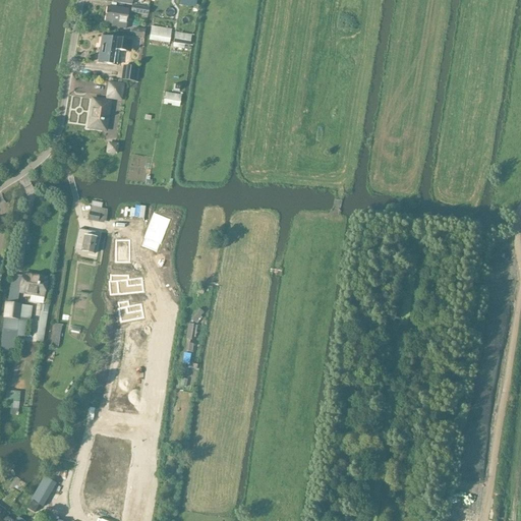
[(132,12),(143,14),(148,14),(149,8),(145,8),(133,6),(132,12)]
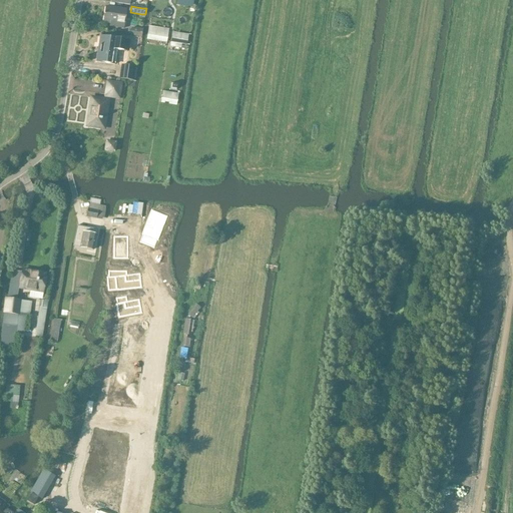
[(102,22),(109,23),(109,24),(113,25),(112,27),(123,29),(126,10),(104,7),(102,22)]
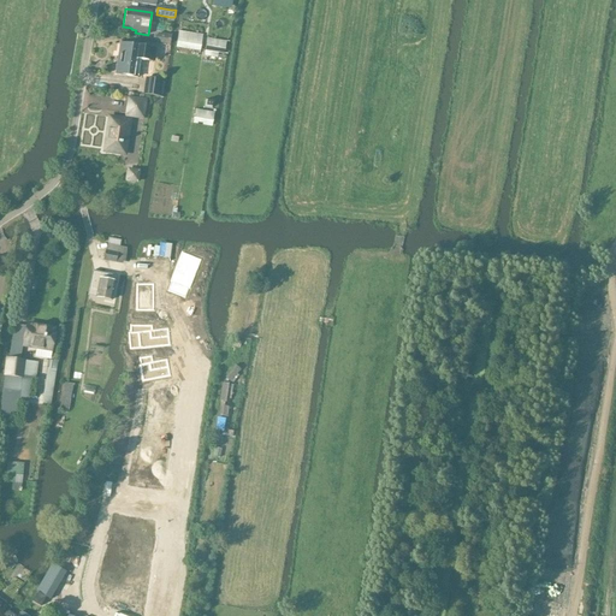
[(200,49),(202,35),(178,31),(176,46),(200,49)]
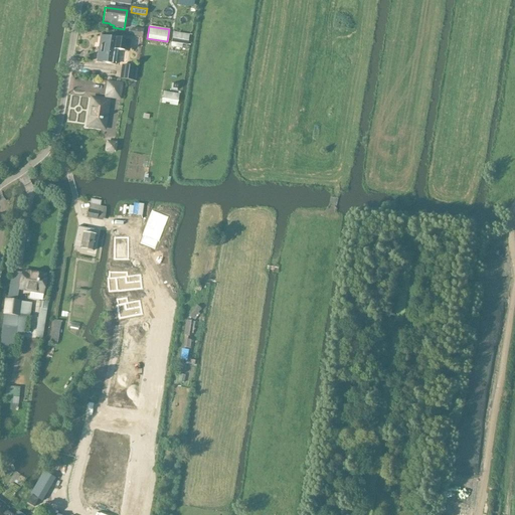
[(132,28),(131,34),(131,36),(142,37),(143,29),(132,28)]
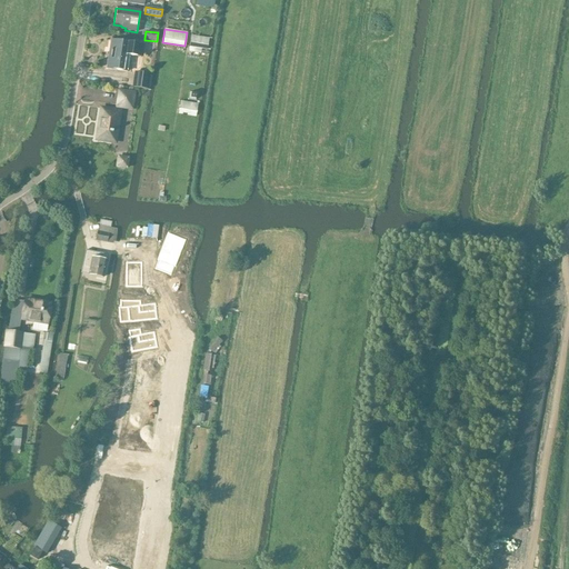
[(207,49),(209,39),(191,36),(189,47),(207,49)]
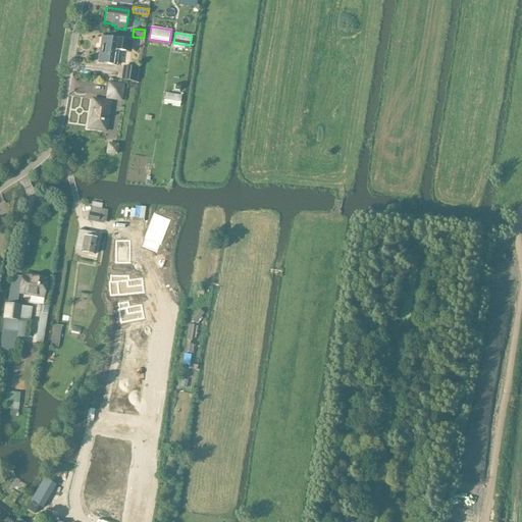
[(126,52),(128,41),(102,37),(101,44),(103,44),(102,48),(101,48),(103,49),(100,63),(98,62),(98,63),(116,66),(116,65),(115,65),(117,51),(126,52)]
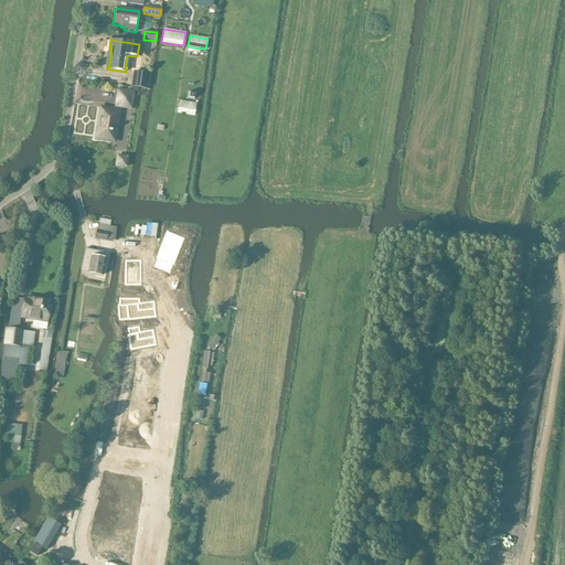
[(131,74),(129,87),(145,89),(147,89),(149,74),(131,71),(131,74)]
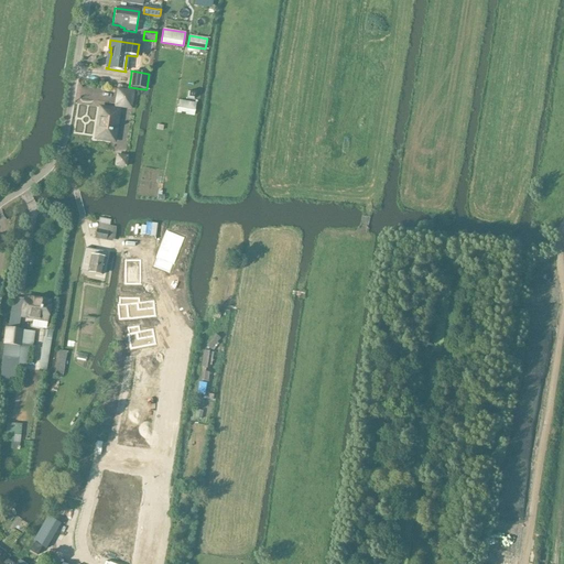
[(130,108),(132,93),(117,90),(115,106),(130,108)]
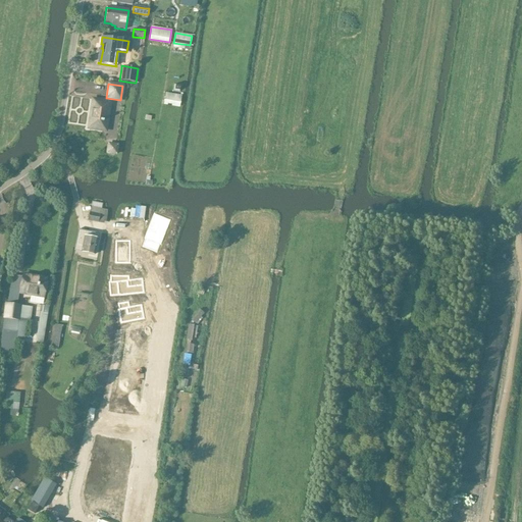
[(179,106),(181,96),(165,93),(163,103),(179,106)]
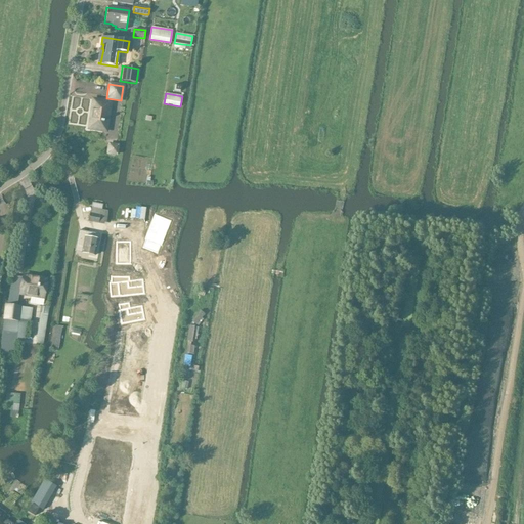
[(105,132),(111,102),(94,100),(92,114),(91,114),(88,129),(105,132)]
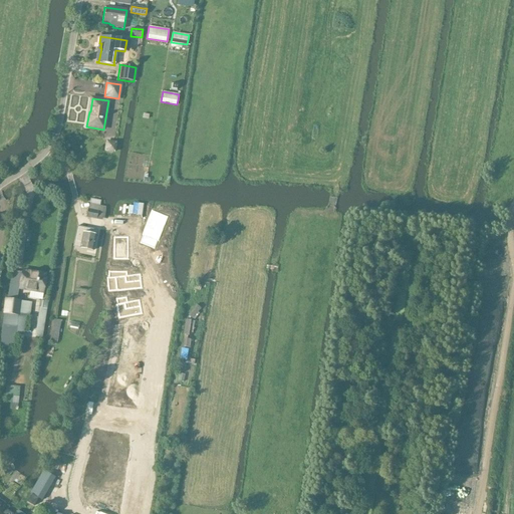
[(152,211),(143,237),(158,242),(160,243),(169,217),(152,211)]
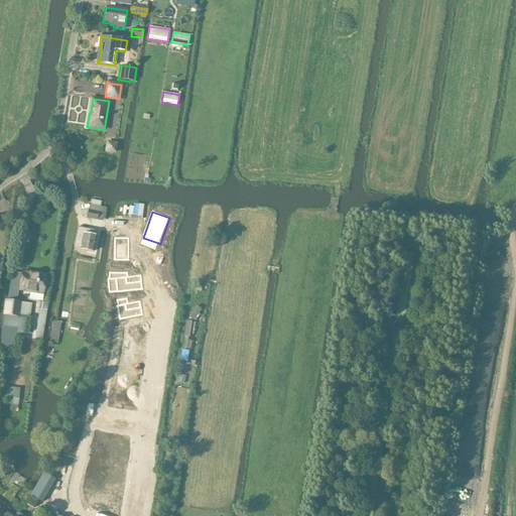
[(93,252),(97,231),(78,228),(75,243),(82,244),(80,249),(93,252)]
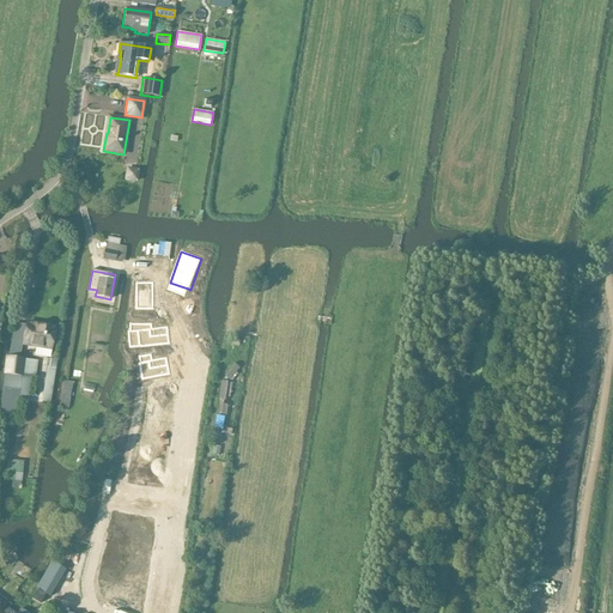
[(137,281),(137,303),(152,304),(153,283),(137,281)]
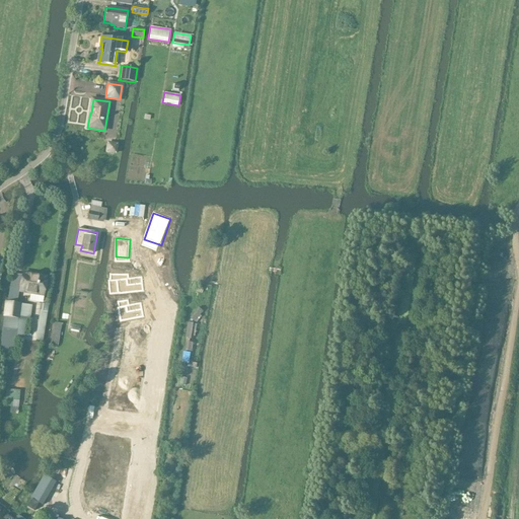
[(85,267),(81,284),(89,286),(93,269),(85,267)]
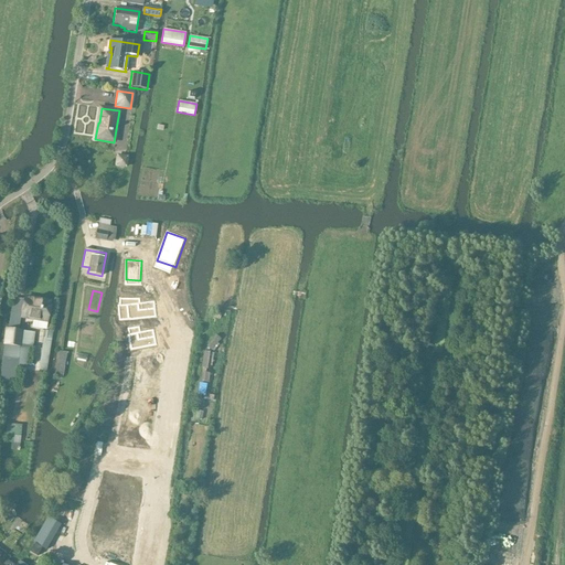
[(51,302),(41,300),(40,301),(35,300),(35,299),(24,298),(21,317),(48,321),(51,302)]
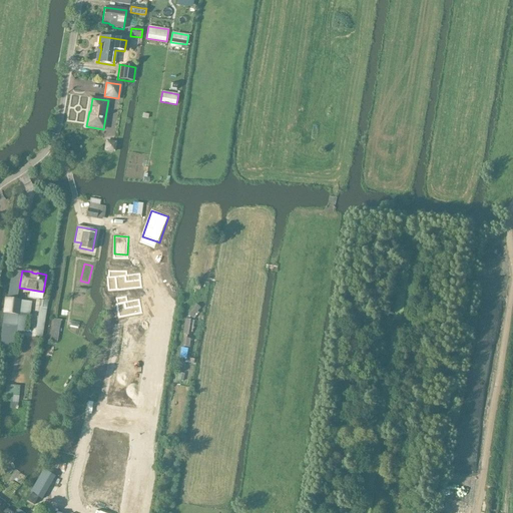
[(149,278),(121,278),(122,292),(149,292),(149,278)]
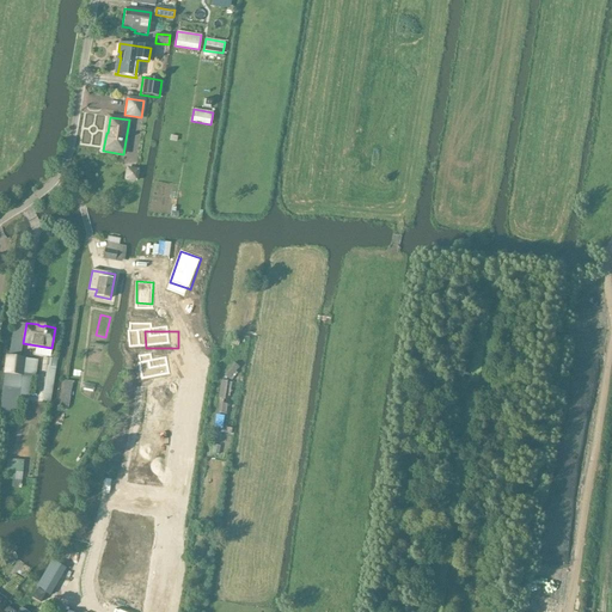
[(0,412),(0,417),(1,418),(17,420),(19,401),(29,401),(31,377),(35,378),(36,360),(25,359),(25,357),(12,356),(12,347),(6,346),(0,412)]
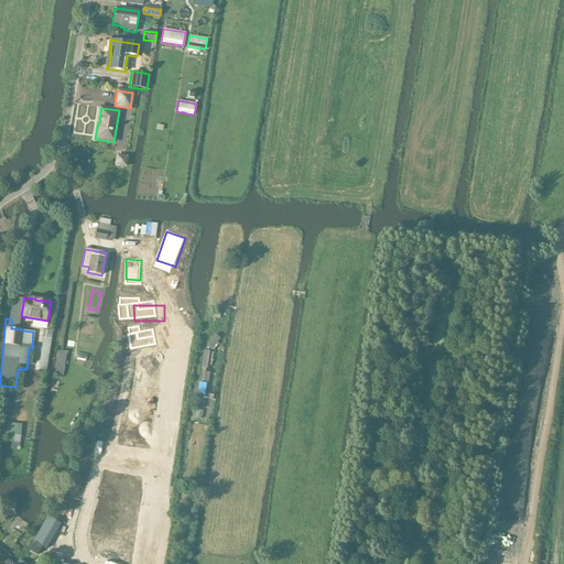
[(133,331),(133,346),(162,346),(162,331),(133,331)]
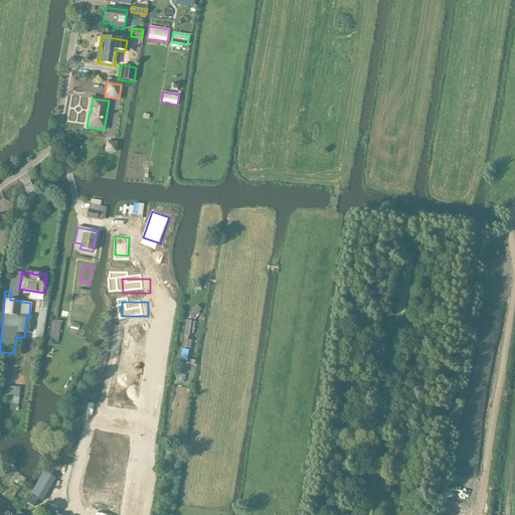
[(193,320),(202,310),(196,306),(188,316),(193,320)]
